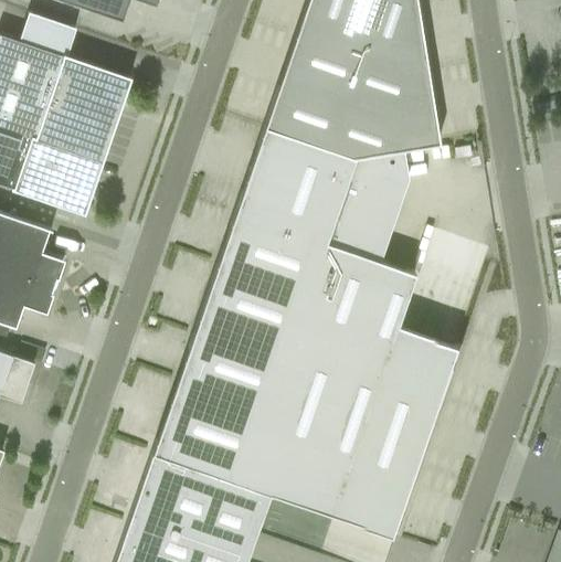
[(131,0),(138,0),(158,7),(160,0),(59,0),(125,22),(131,0)]
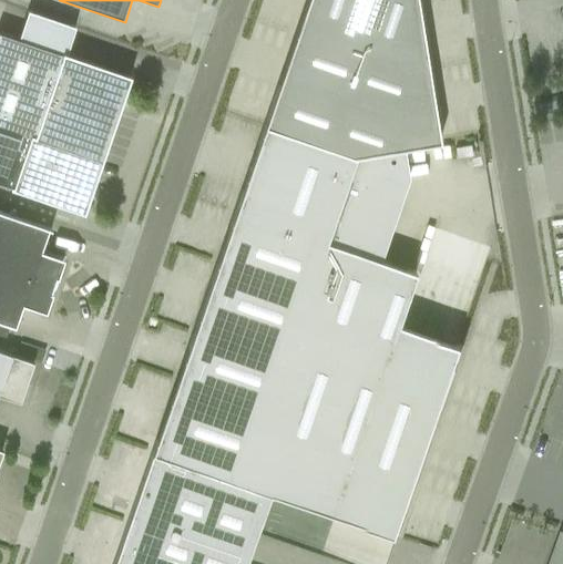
[(311,0),(268,129),(358,159),(359,160),(389,154),(408,152),(408,151),(443,145),(420,0),(311,0)]
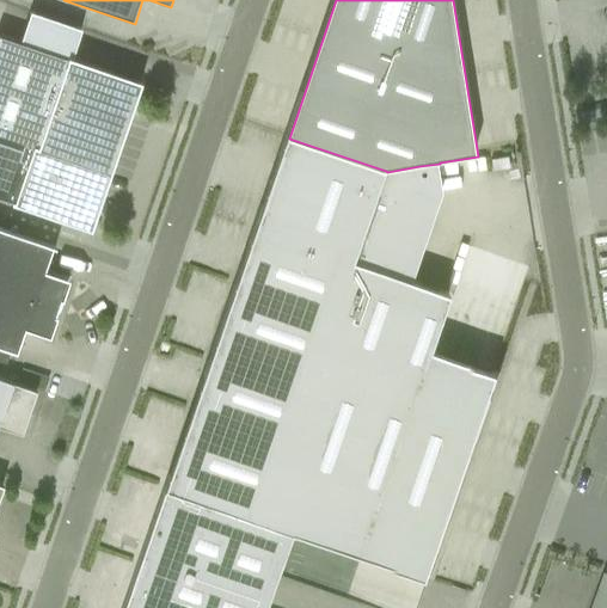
[(0,136),(111,174),(141,88),(143,90),(145,85),(140,84),(140,86),(74,63),(75,61),(71,60),(71,61),(0,37),(0,136)]
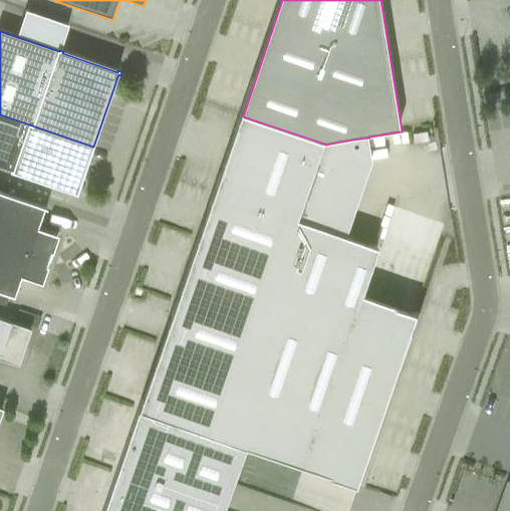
[(75,195),(79,196),(80,193),(78,192),(93,147),(0,114),(0,168),(12,172),(12,173),(15,175),(16,173),(76,193),(75,195)]
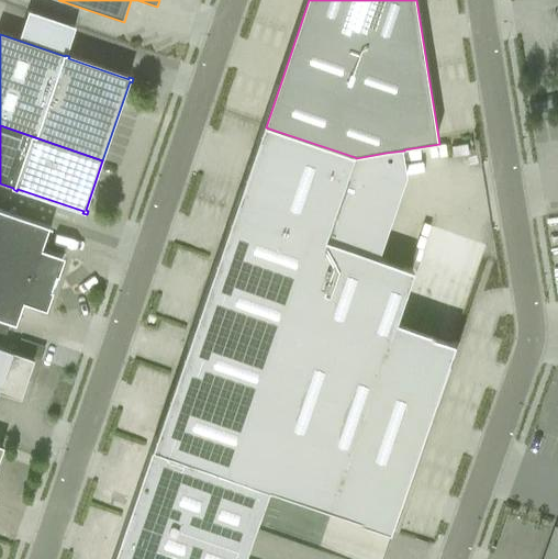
[(327,245),(355,157),(266,127),(257,152),(258,153),(253,169),(252,168),(250,170),(253,171),(247,188),(245,187),(236,213),(327,245)]
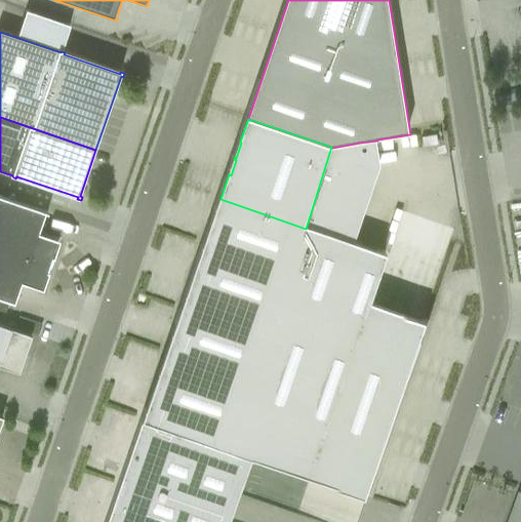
[(331,147),(306,229),(229,451),(253,459),(371,500),(372,499),(432,324),(426,322),(423,331),(367,313),(371,304),(388,254),(378,251),(377,253),(362,248),(363,246),(347,241),(373,165),(371,154),(356,157),(354,146),(360,145),(360,143),(332,148),(331,147)]
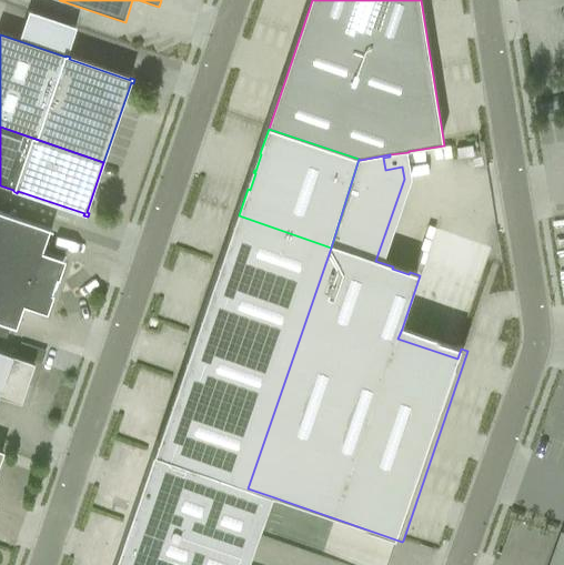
[(68,263),(44,254),(51,233),(54,234),(54,233),(0,214),(0,324),(18,331),(26,309),(49,316),(56,298),(53,296),(57,289),(59,281),(61,282),(68,263)]
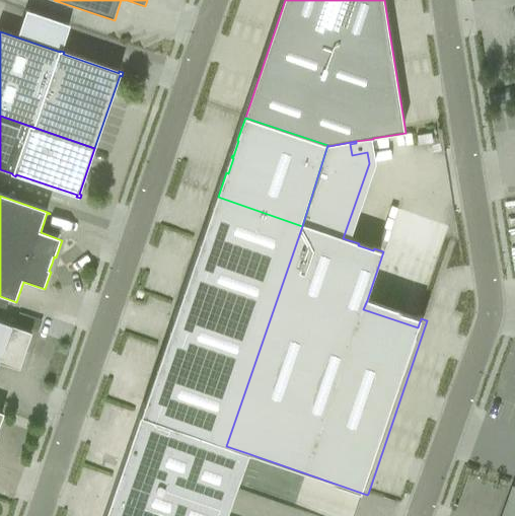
[(142,417),(226,446),(302,226),(218,197),(211,216),(213,216),(208,231),(206,231),(174,321),(177,322),(172,338),(170,338),(147,407),(146,406),(142,417)]
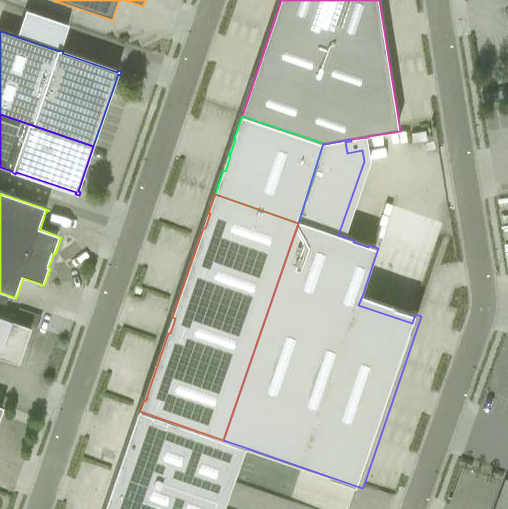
[(21,366),(30,339),(33,330),(0,318),(0,364),(2,359),(21,366)]
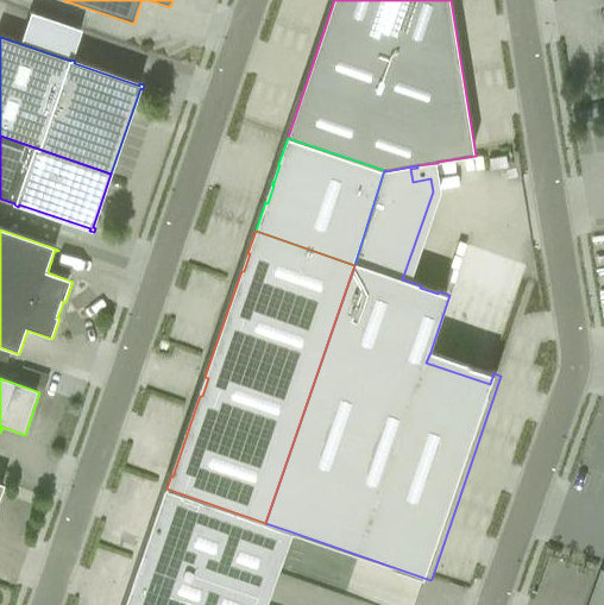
[(268,604),(294,533),(265,523),(167,489),(126,604),(268,604)]
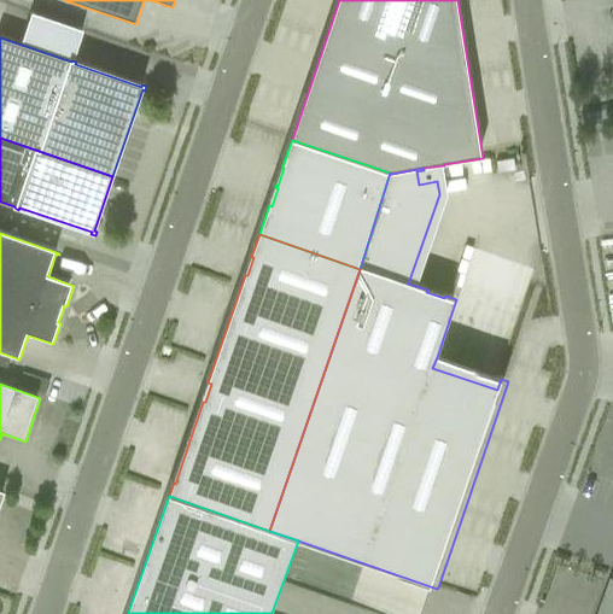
[(612,613),(612,586),(609,594),(602,613),(612,613)]
